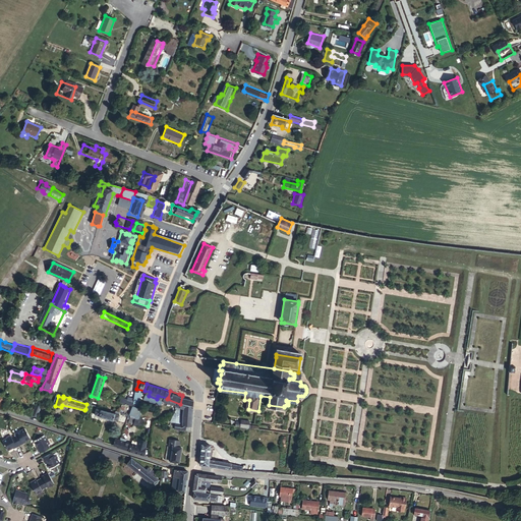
[(188,422),(193,423),(196,400),(182,396),(180,404),(179,405),(190,408),(188,422)]
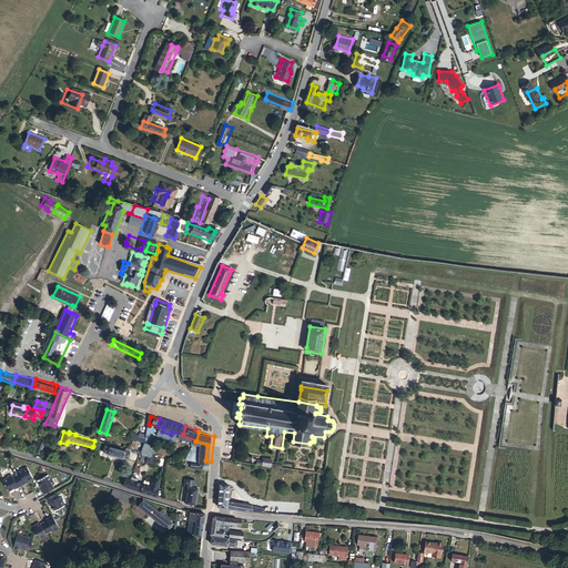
[(36,443),(31,452),(37,455),(41,445),(36,443)]
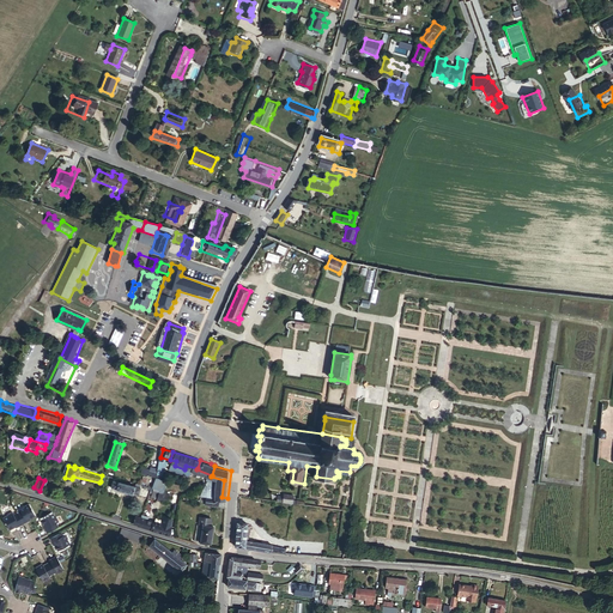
[(140,484),(111,478),(109,485),(138,491),(140,484)]
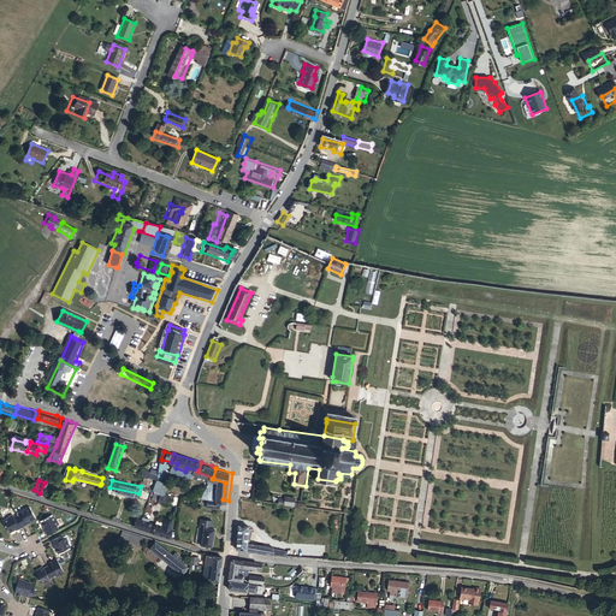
[(221,507),(223,499),(202,497),(202,499),(197,498),(196,504),(221,507)]
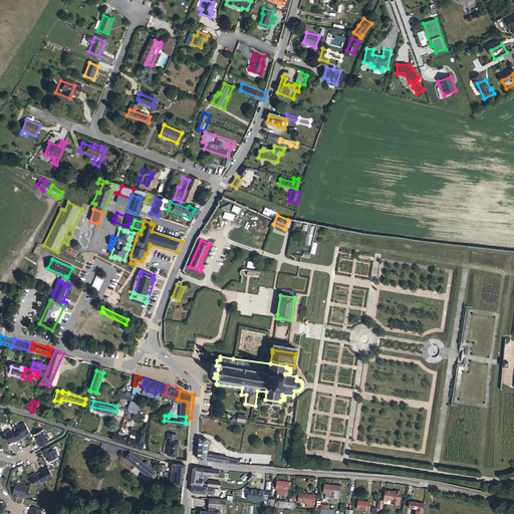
[(232,420),(255,424),(255,421),(246,420),(246,416),(238,415),(237,417),(233,416),(232,420)]
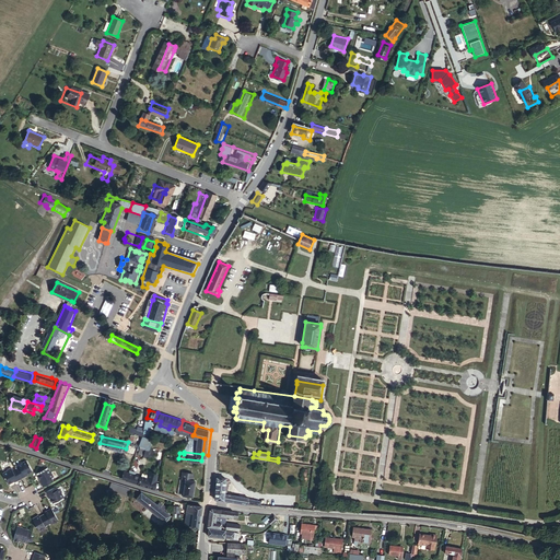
[(8,469),(2,471),(8,483),(13,481),(14,483),(28,476),(28,474),(33,471),(27,458),(23,461),(23,459),(19,463),(20,466),(12,469),(10,466),(7,468),(8,469)]
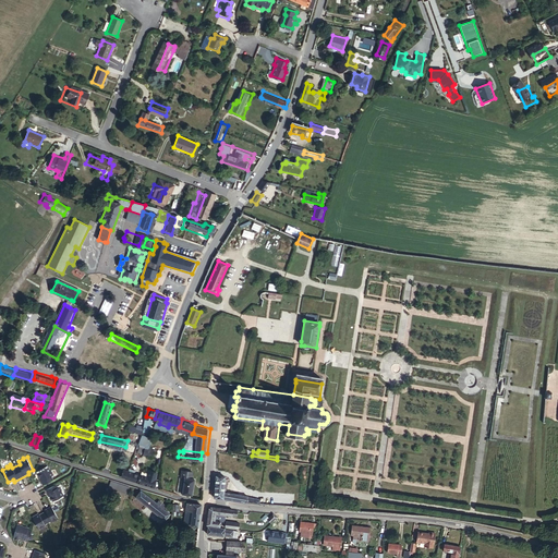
[(41,480),(45,486),(56,481),(52,474),(55,473),(51,465),(39,472),(43,478),(41,480)]
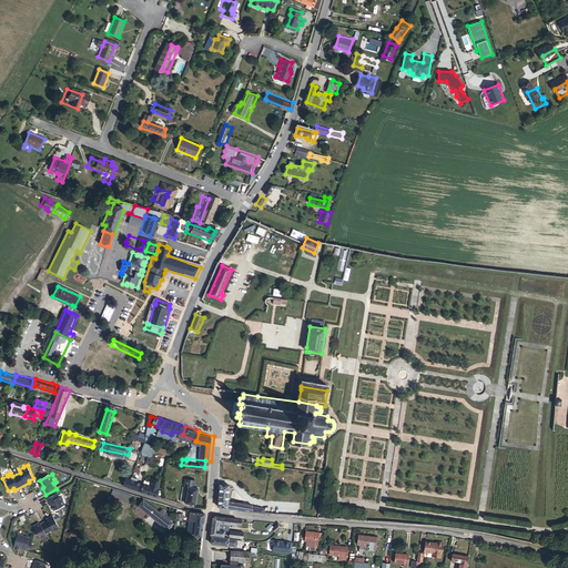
[(196,477),(186,475),(184,483),(189,484),(185,499),(193,501),(199,485),(194,484),(196,477)]
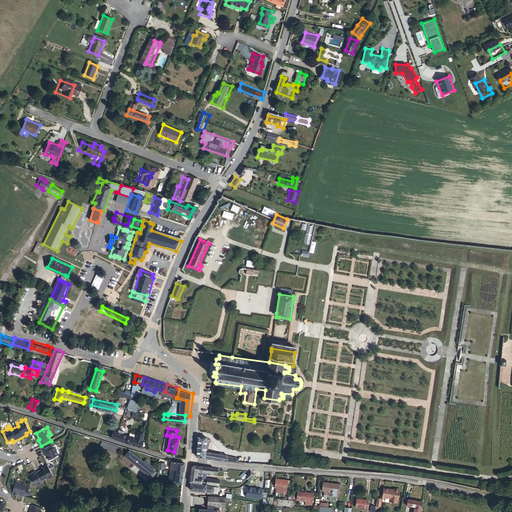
[(111,430),(110,436),(140,445),(142,439),(140,438),(138,438),(134,437),(111,430)]
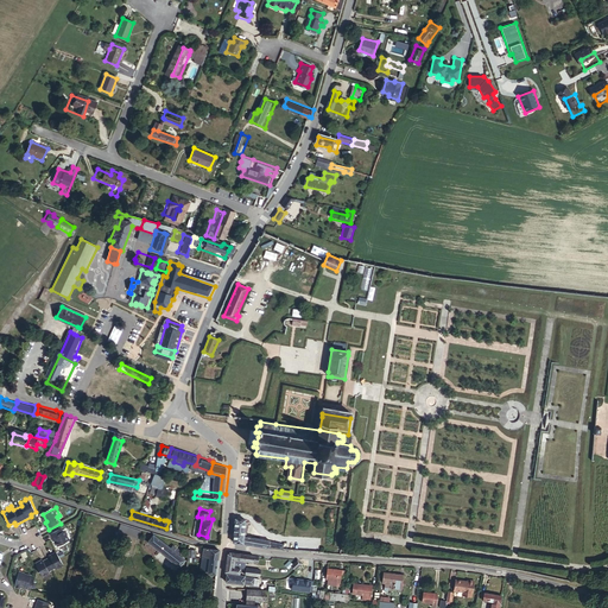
[(234,544),(285,549),(285,544),(270,543),(270,540),(245,538),(246,521),(235,520),(234,544)]
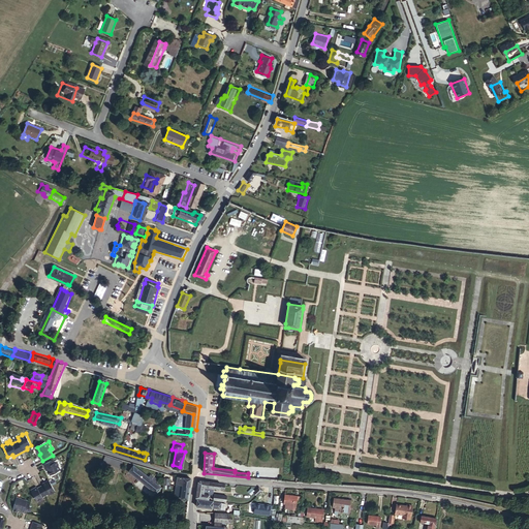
[(105,456),(103,464),(121,469),(123,461),(105,456)]
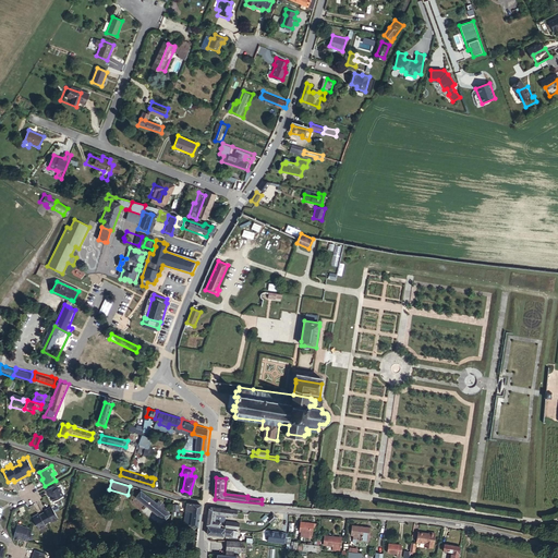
[(57,484),(46,489),(49,495),(50,495),(53,499),(65,494),(61,486),(58,486),(57,484)]
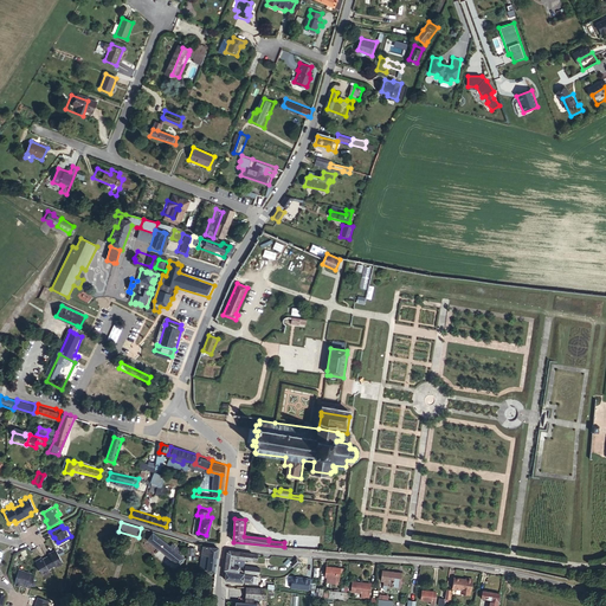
[(147,530),(142,536),(174,561),(179,558),(180,555),(147,530)]
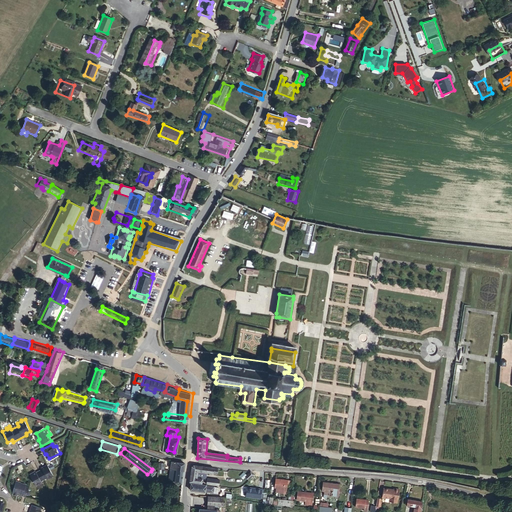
[(182,463),(168,461),(166,472),(181,475),(182,463)]
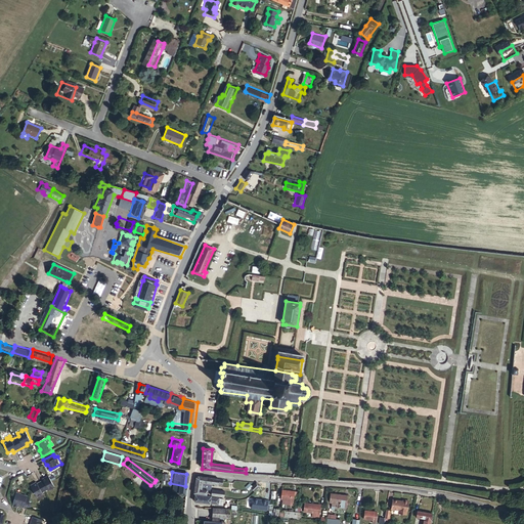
[(33,482),(27,485),(34,499),(40,496),(39,494),(45,490),(47,492),(53,489),(46,474),(39,477),(41,480),(34,483),(33,482)]
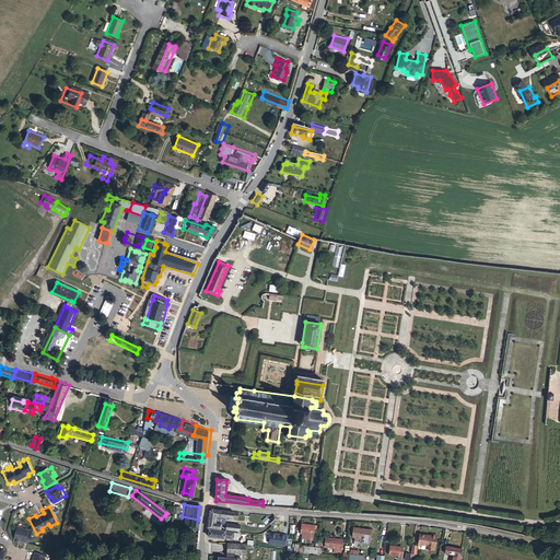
[(244,517),(242,512),(241,513),(209,511),(207,527),(219,528),(220,523),(216,522),(212,522),(212,517),(216,517),(240,521),(240,517),(244,517)]
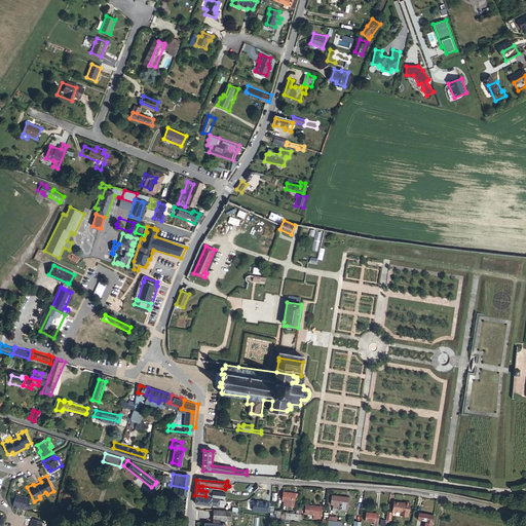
[(186,488),(171,485),(171,489),(174,489),(173,495),(185,496),(186,488)]
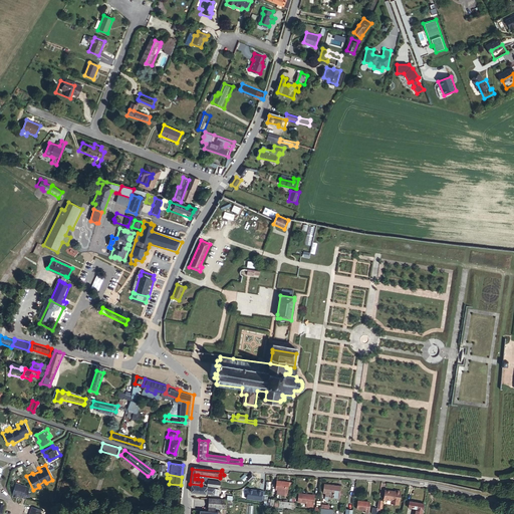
[(21,483),(17,482),(13,497),(17,498),(17,496),(26,499),(29,489),(25,488),(26,486),(21,485),(21,483)]
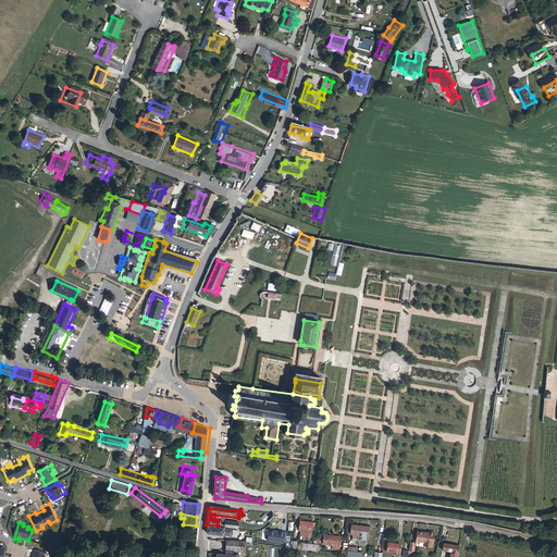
[(298,524),(297,533),(311,535),(311,529),(314,530),(314,527),(298,524)]
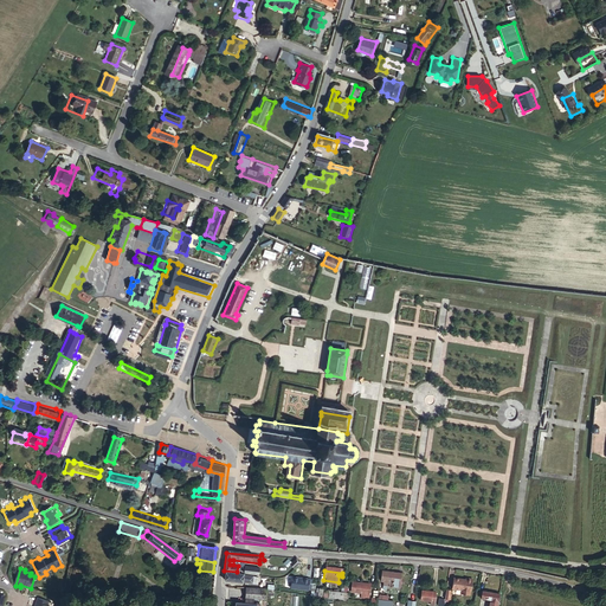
[(385,584),(386,584),(392,582),(393,577),(393,573),(382,573),(381,579),(386,579),(385,584)]
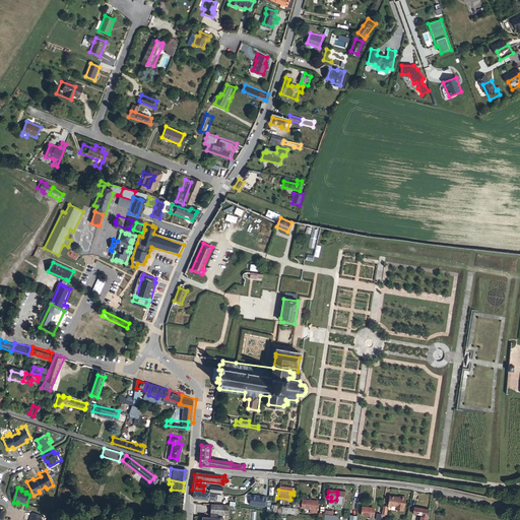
[(336,500),(331,501),(332,505),(343,506),(344,493),(340,493),(340,495),(337,495),(336,500)]
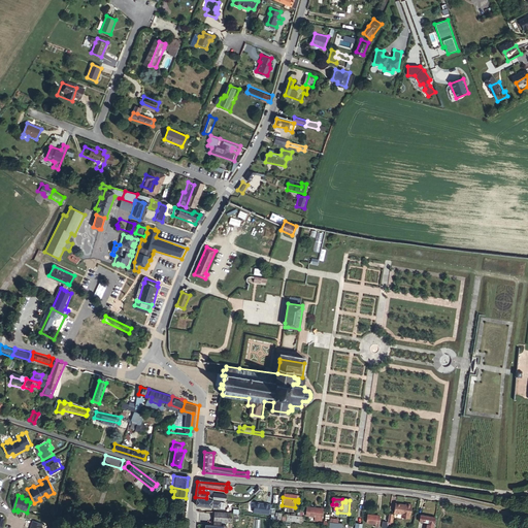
[(195,502),(194,508),(223,512),(224,503),(195,502)]
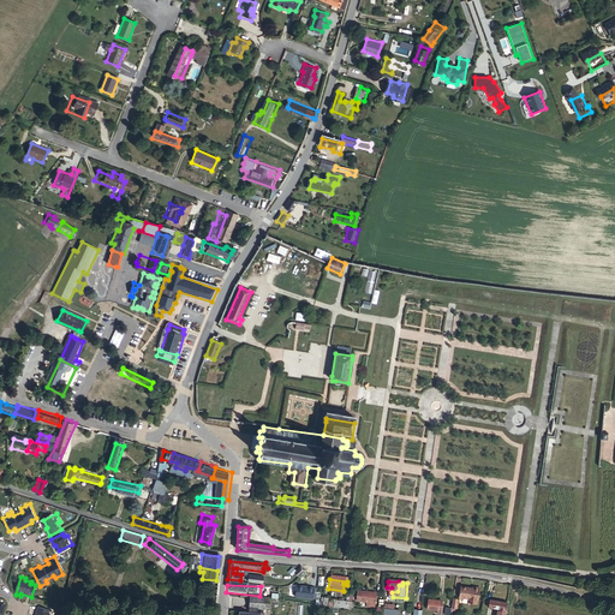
[(315,587),(296,586),(296,596),(314,598),(315,587)]
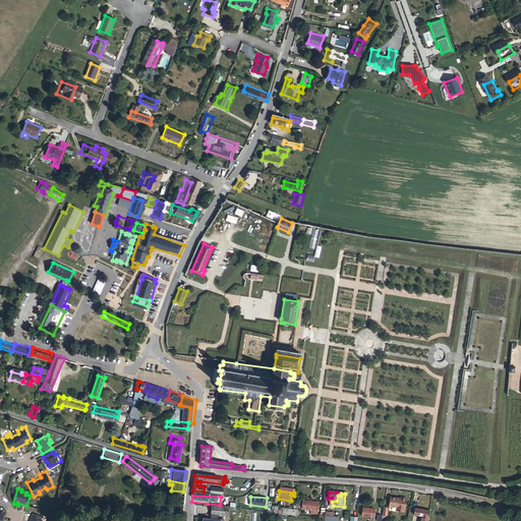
[(389,506),(398,508),(398,511),(404,512),(406,499),(391,497),(389,506)]
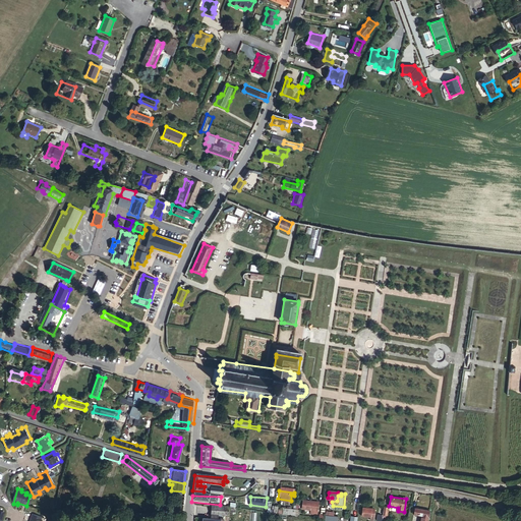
[(304,511),(310,511),(311,504),(302,502),(301,507),(304,508),(304,511)]
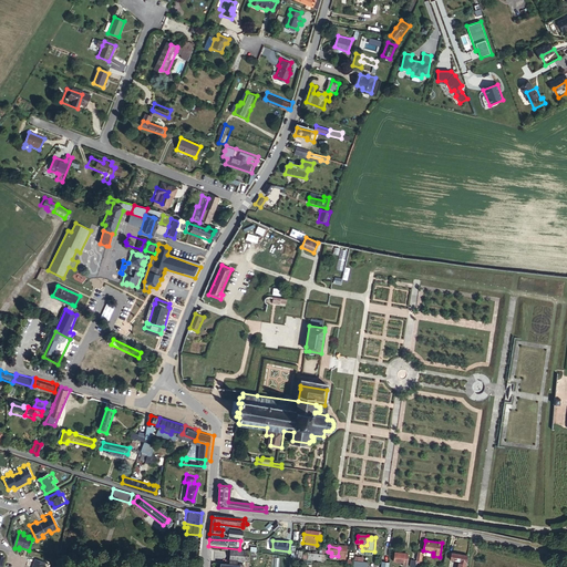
[(339,548),(338,556),(338,560),(346,562),(347,547),(339,548)]
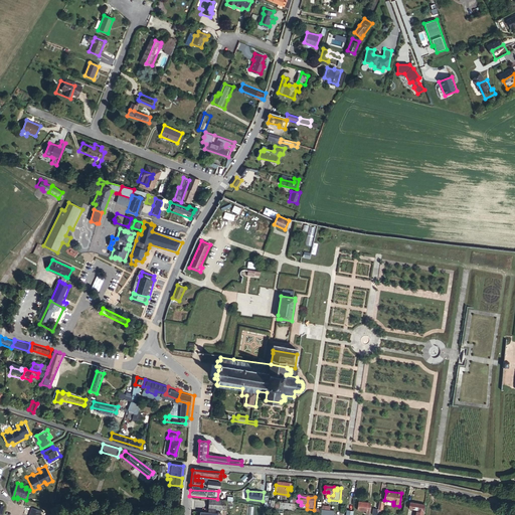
[(358,502),(357,509),(368,511),(369,503),(358,502)]
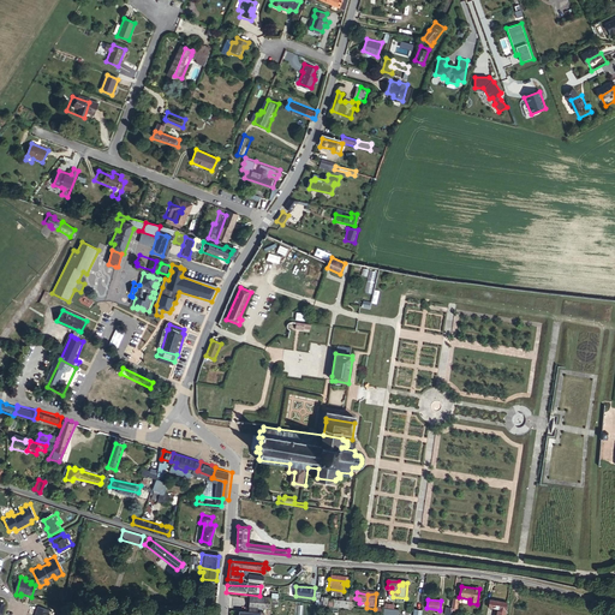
[(506,609),(507,602),(490,599),(490,607),(495,608),(499,608),(506,609)]
